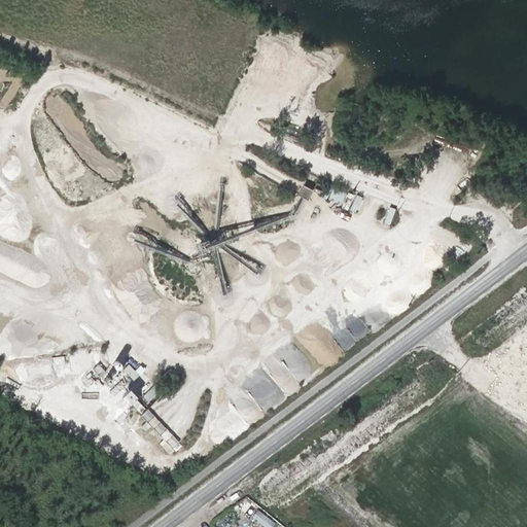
[(356,212),(361,196),(349,192),(345,209),(356,212)]
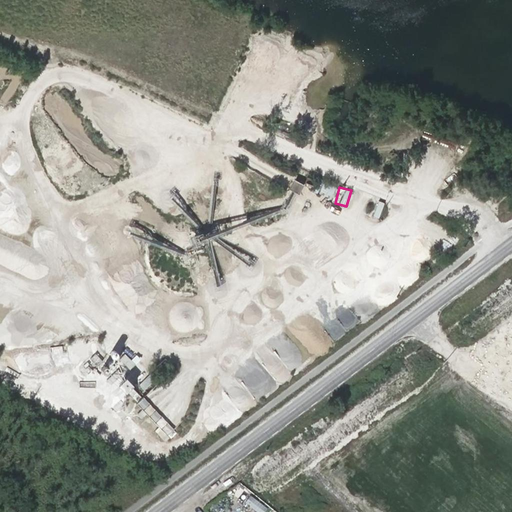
[(372,215),(379,218),(385,203),(378,200),(372,215)]
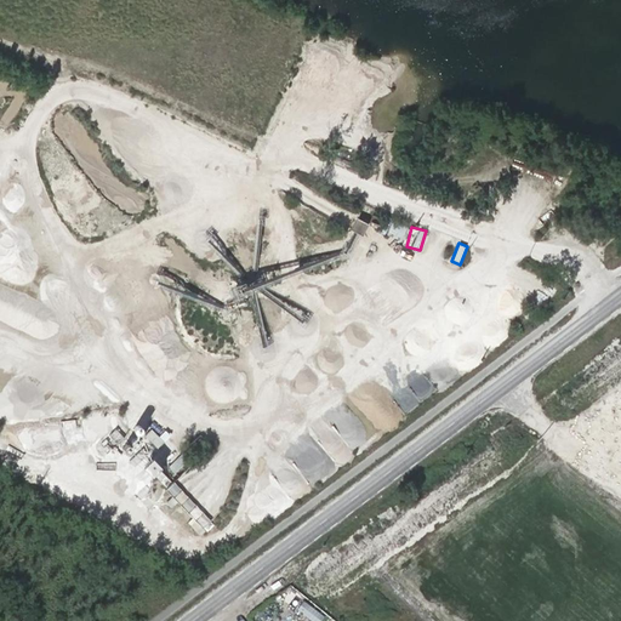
[(406,414),(421,400),(408,386),(393,399),(406,414)]
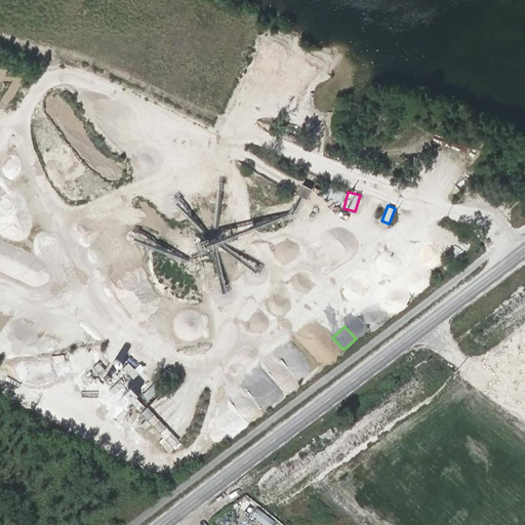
[(120,394),(127,385),(139,396),(153,380),(143,371),(140,373),(125,360),(107,382),(120,394)]
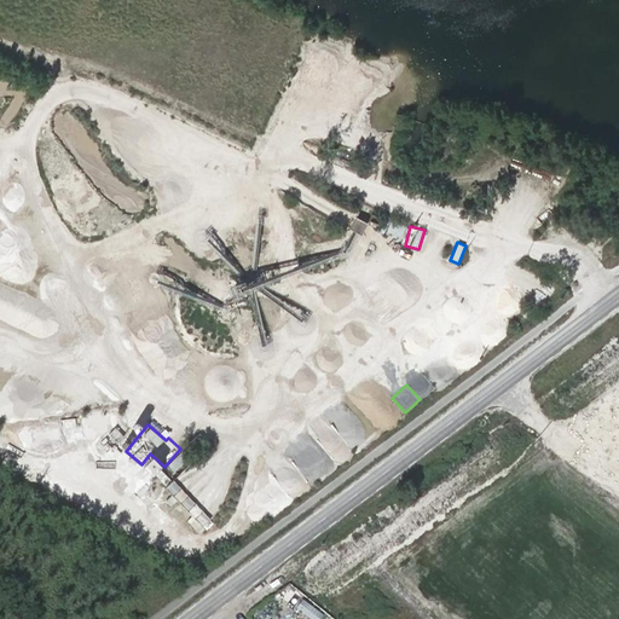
[(192,451),(206,439),(198,432),(185,444),(192,451)]
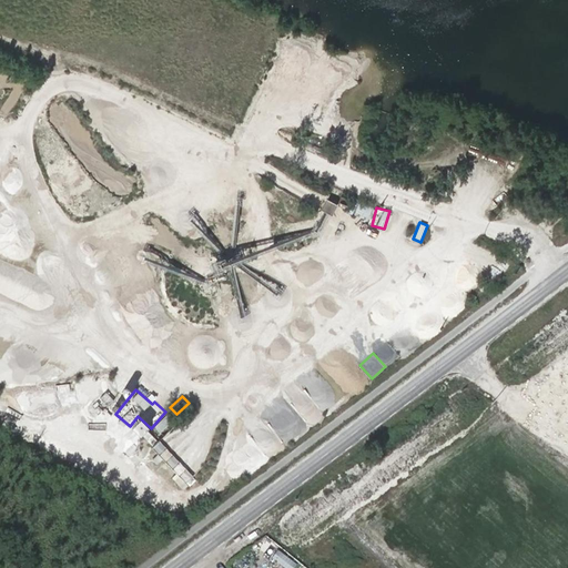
[(139,436),(146,427),(138,419),(130,428),(139,436)]
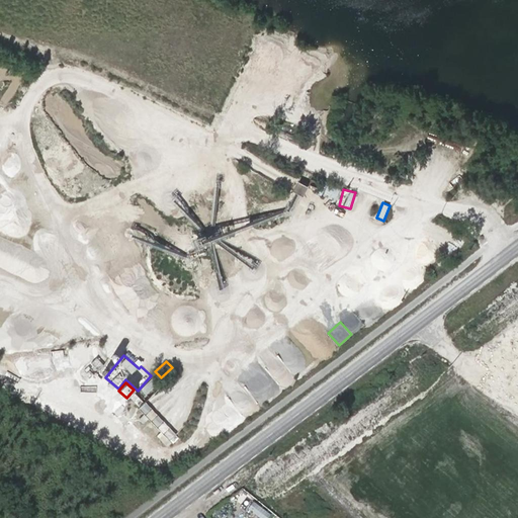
[(146,412),(150,407),(133,393),(127,399),(146,412)]
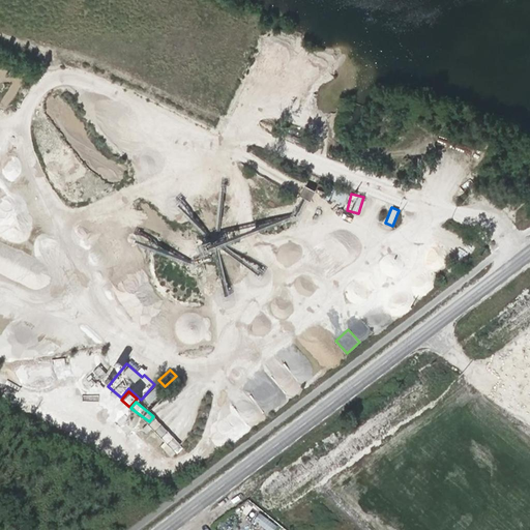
[(154,418),(147,424),(176,453),(182,447),(154,418)]
